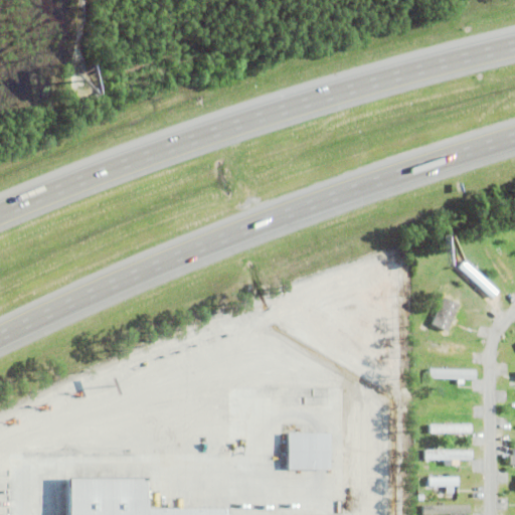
[(432,324),(434,318),(428,316),(433,305),(438,307),(443,293),(459,299),(447,330),(432,324)]
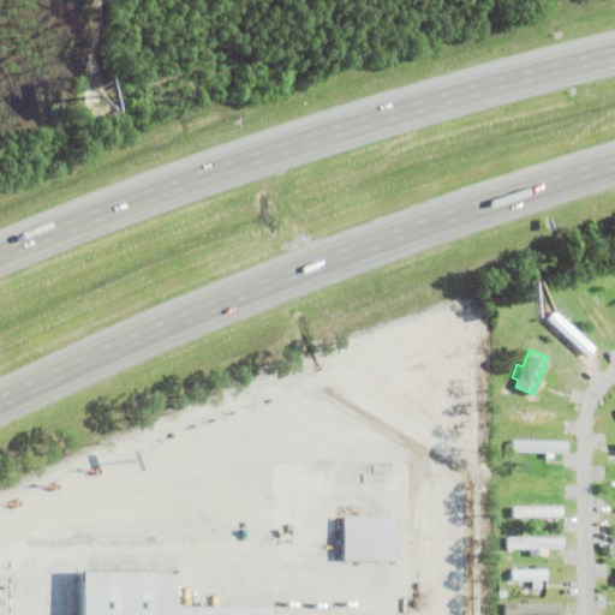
[(500,392),(503,382),(512,387),(508,395),(500,392)]
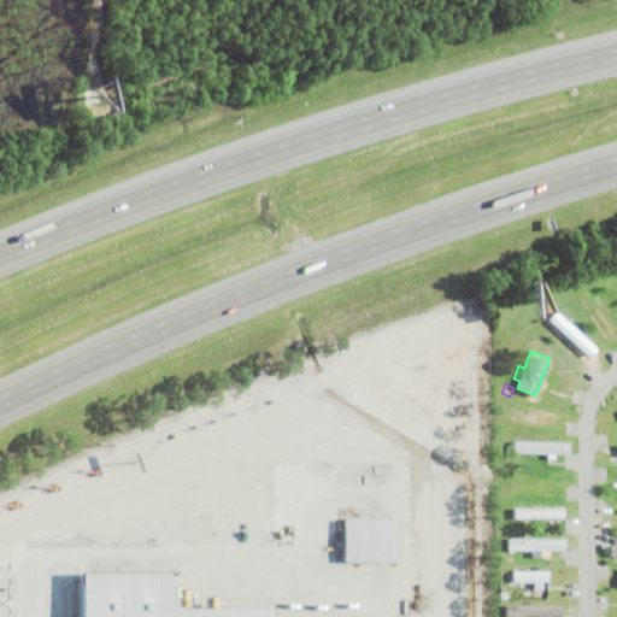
[(517,453),(550,454),(550,456),(571,456),(573,444),(517,442),(517,453)]
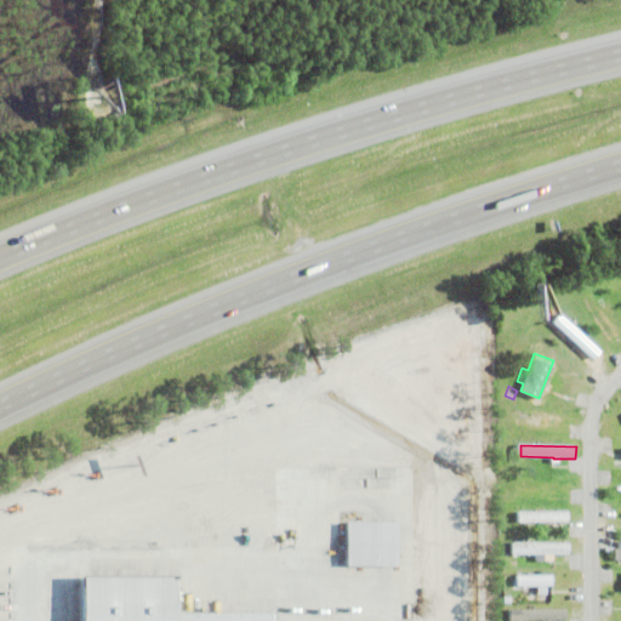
[(519,486),(519,478),(567,478),(567,488),(519,486)]
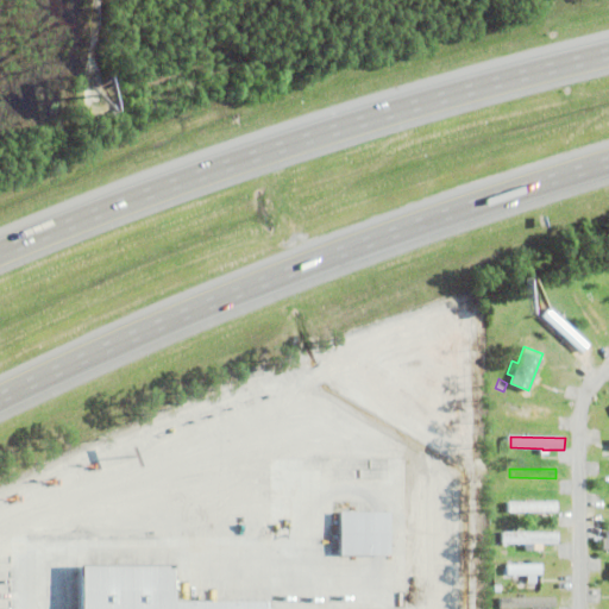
[(533,516),(533,509),(507,510),(507,500),(556,500),(556,509),(540,509),(541,516),(533,516)]
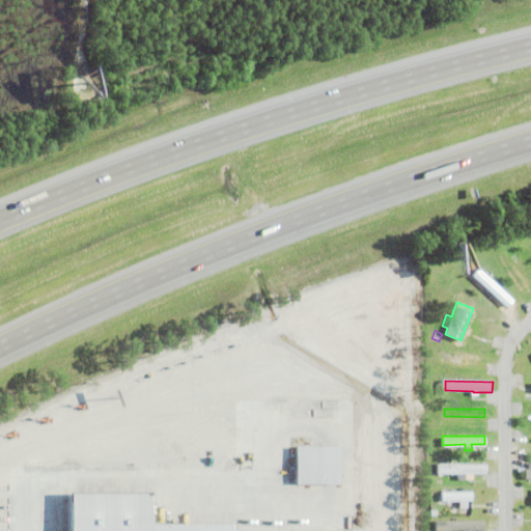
[(343,482),(342,445),(299,445),(300,483),(343,482)]
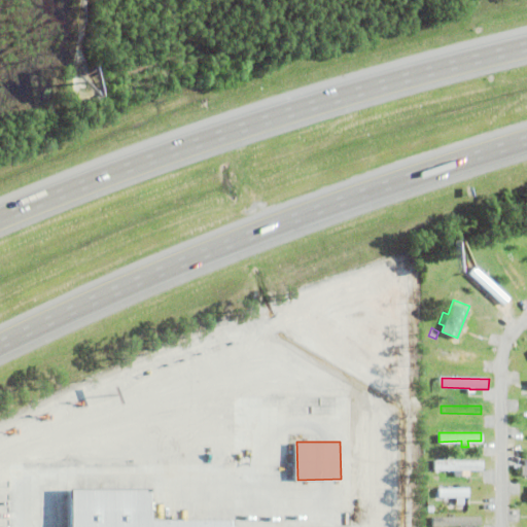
[(433,468),(433,458),(482,459),(482,469),(433,468)]
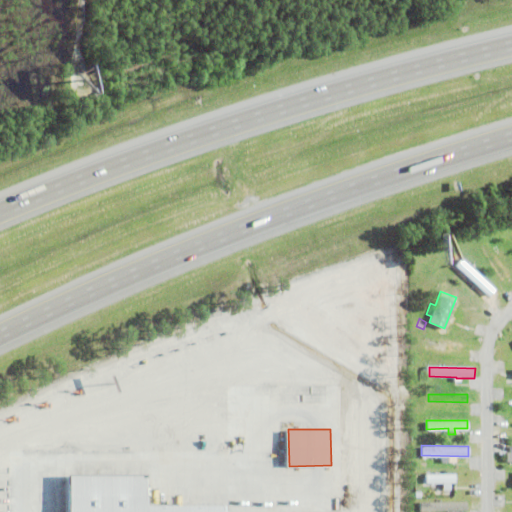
[(425,473),(454,473),(454,481),(425,481),(425,473)]
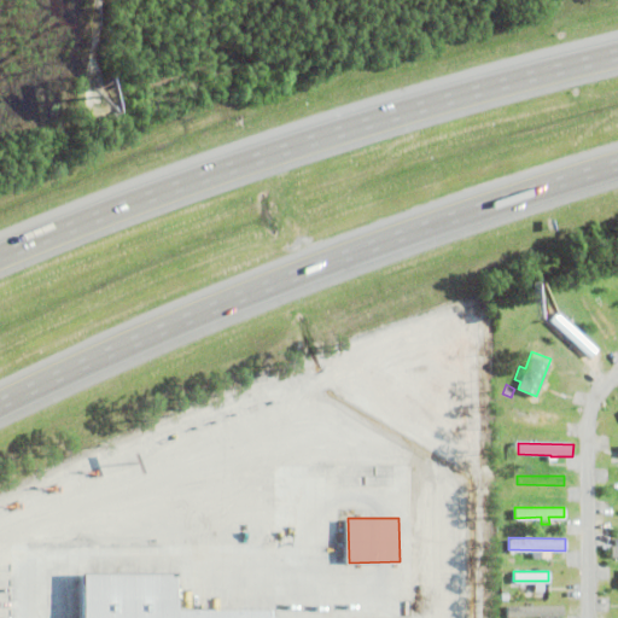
[(278,617),(278,608),(182,608),(182,572),(88,572),(88,617),(278,617)]
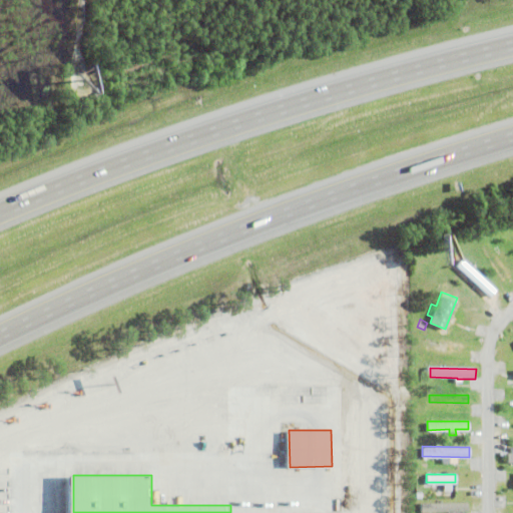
[(420,502),(466,501),(466,510),(420,511),(420,502)]
